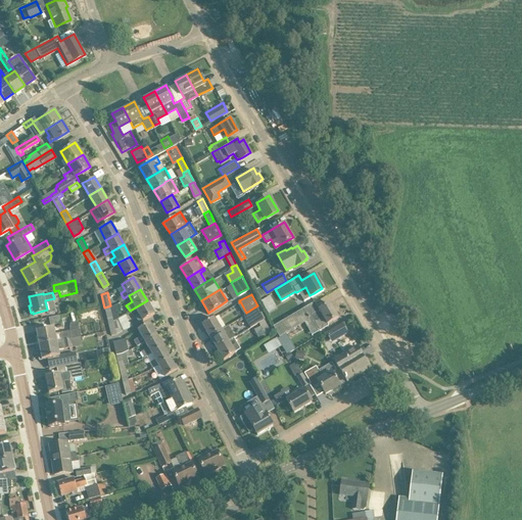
[(142,319),(145,317),(154,312),(147,300),(135,308),(138,313),(135,315),(138,321),(142,319)]
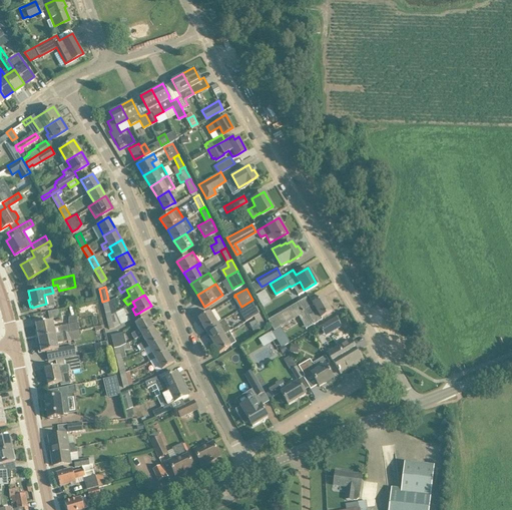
[(313,322),(321,318),(320,316),(332,310),(324,296),(312,302),(312,303),(306,306),(302,300),(281,313),(290,327),(299,321),(301,324),(303,325),(307,326),(309,325),(313,322)]
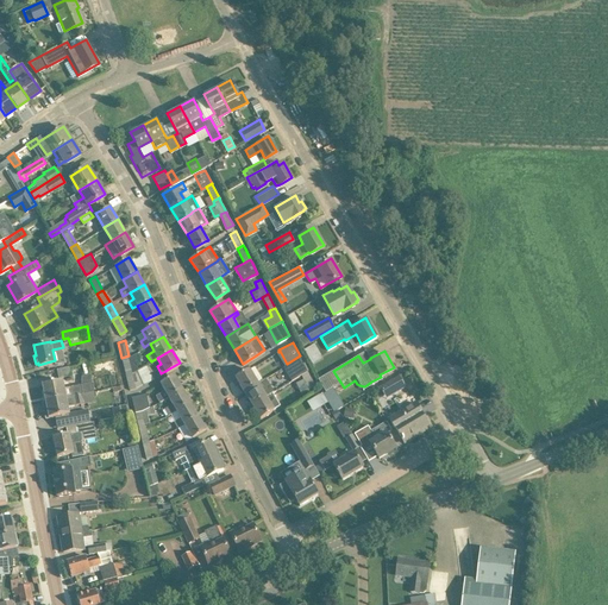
[(132,371),(132,370),(130,364),(138,360),(133,353),(129,355),(121,358),(125,372),(132,371)]
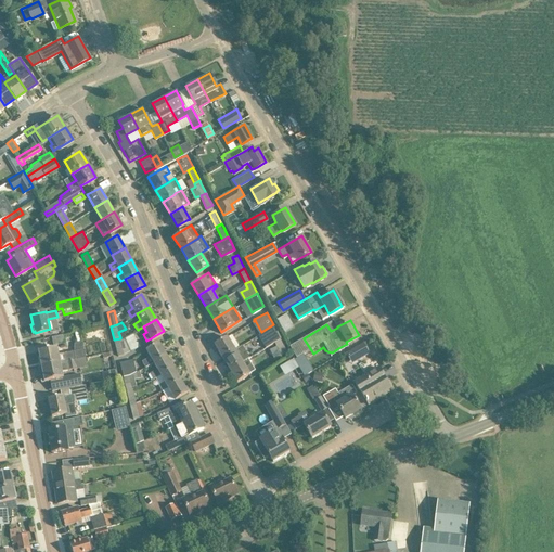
[(268,344),(273,341),(280,337),(273,324),(261,332),(268,344)]
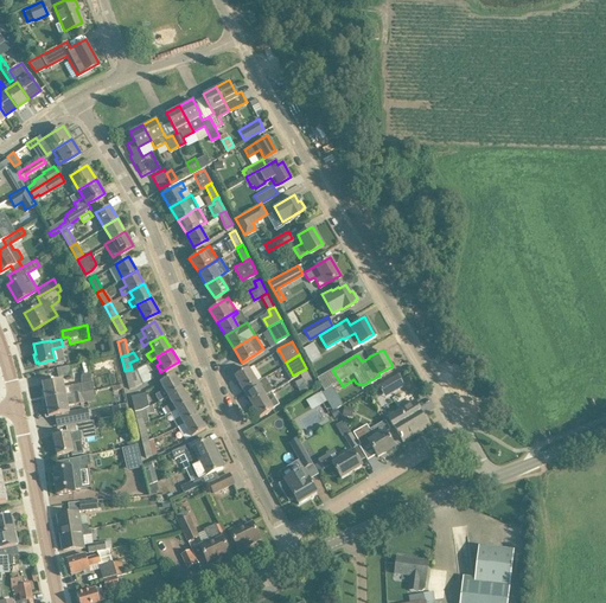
[(58,378),(62,378),(61,373),(70,371),(69,363),(56,365),(58,378)]
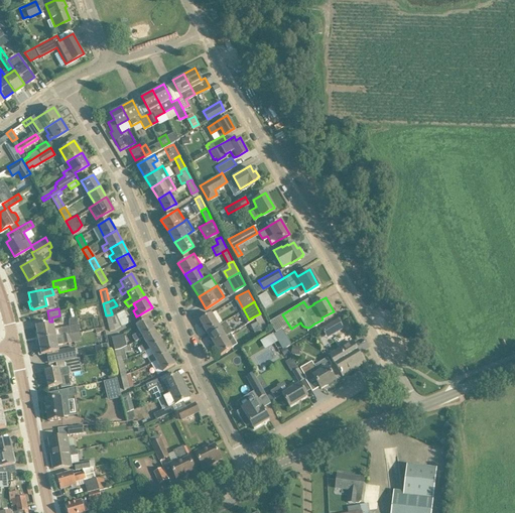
[(112,314),(106,315),(109,329),(115,328),(130,319),(123,308),(112,313),(112,314)]
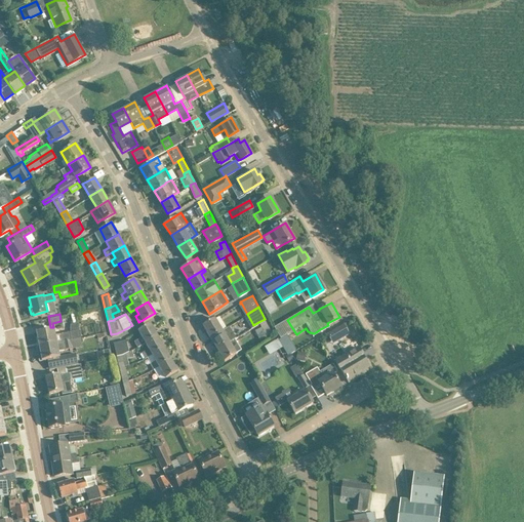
[(209,336),(222,329),(214,318),(202,325),(209,336)]
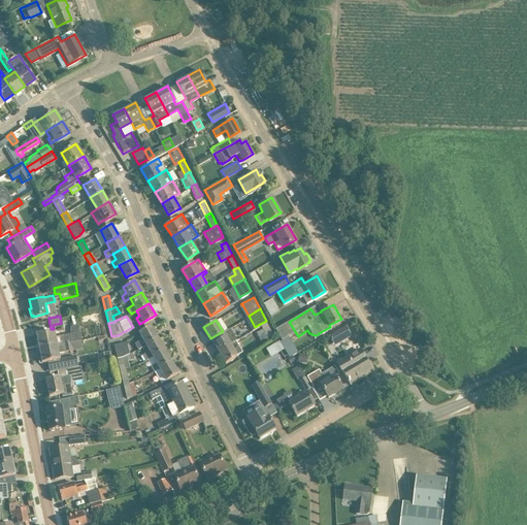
[(266,321),(260,324),(262,328),(256,331),(261,340),(272,334),(266,321)]
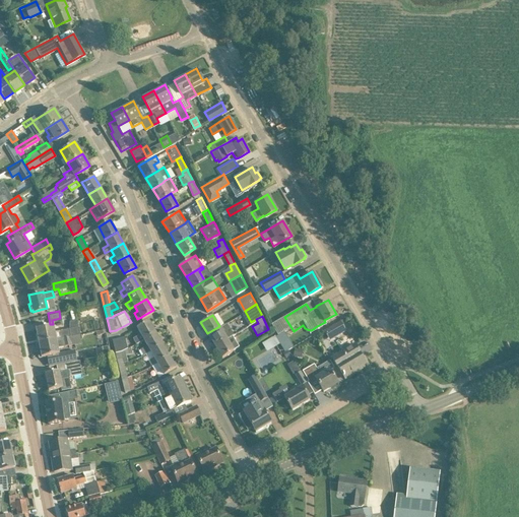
[(53,324),(50,324),(36,327),(39,341),(79,333),(77,318),(69,320),(69,327),(60,328),(54,329),(53,324)]
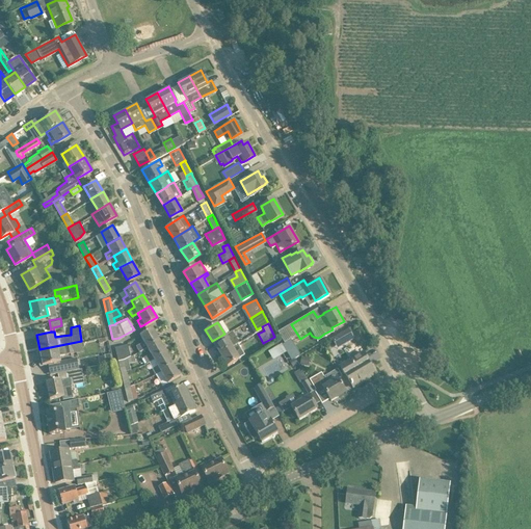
[(330,337),(336,346),(353,337),(347,326),(330,337)]
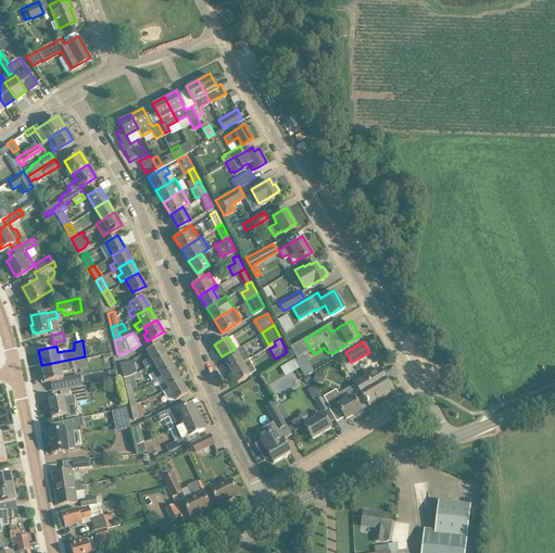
[(153,362),(166,354),(159,342),(147,350),(150,355),(141,361),(144,366),(153,362)]
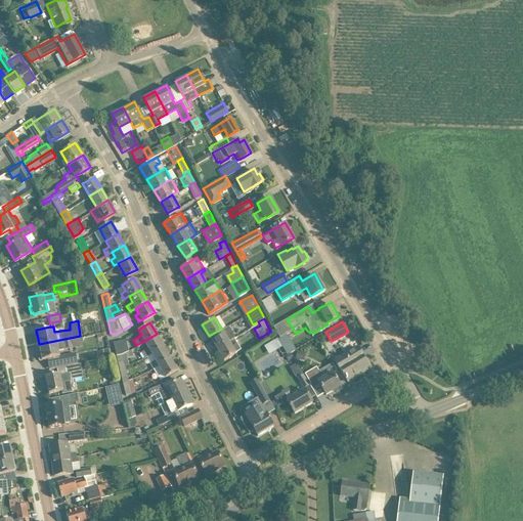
[(235,336),(231,330),(228,324),(225,326),(221,329),(209,336),(216,347),(233,337),(235,336)]
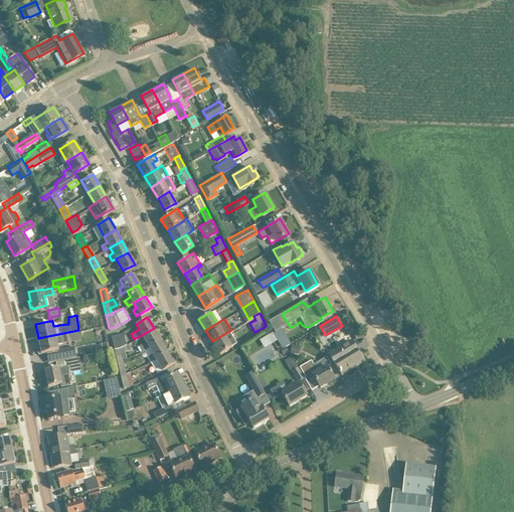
[(141,350),(145,349),(160,340),(154,328),(142,335),(145,341),(138,345),(141,350)]
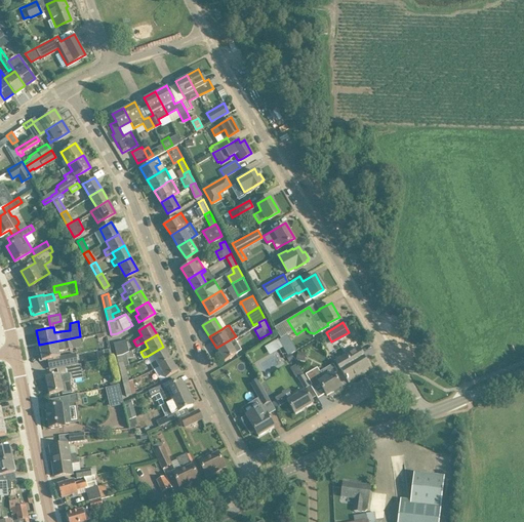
[(57,349),(77,346),(82,345),(80,336),(39,345),(42,359),(47,358),(49,368),(57,366),(58,366),(77,362),(75,352),(58,355),(57,349)]
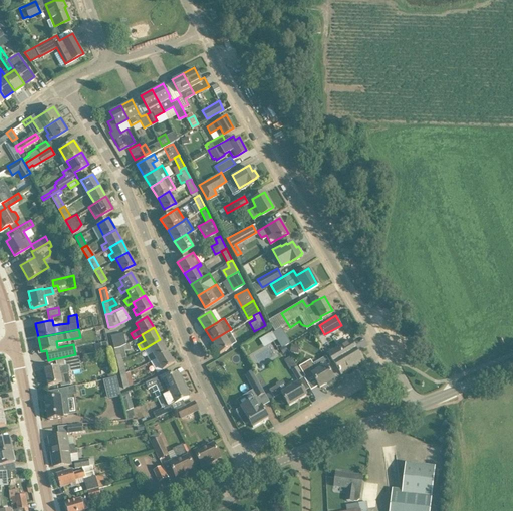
[(219,351),(228,346),(231,344),(230,344),(236,341),(229,330),(212,340),(219,351)]
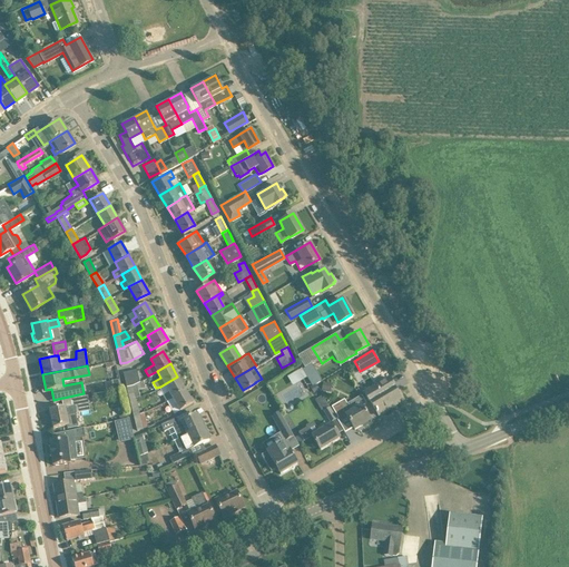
[(286,374),(292,383),(303,377),(298,367),(286,374)]
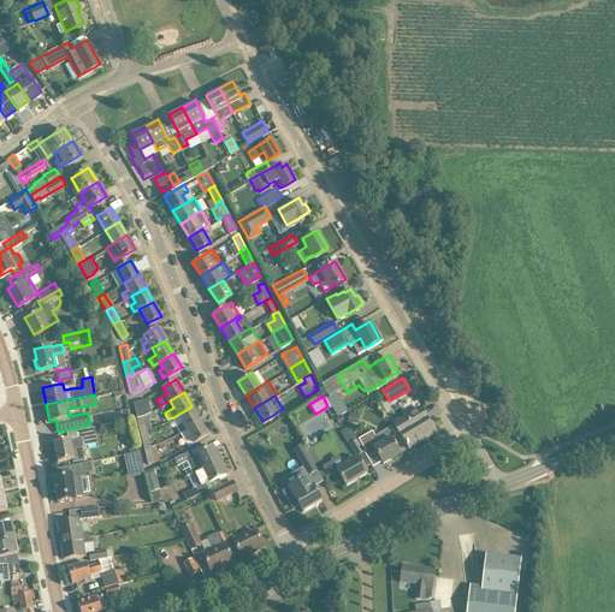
[(151,410),(147,397),(132,400),(136,416),(143,415),(151,410)]
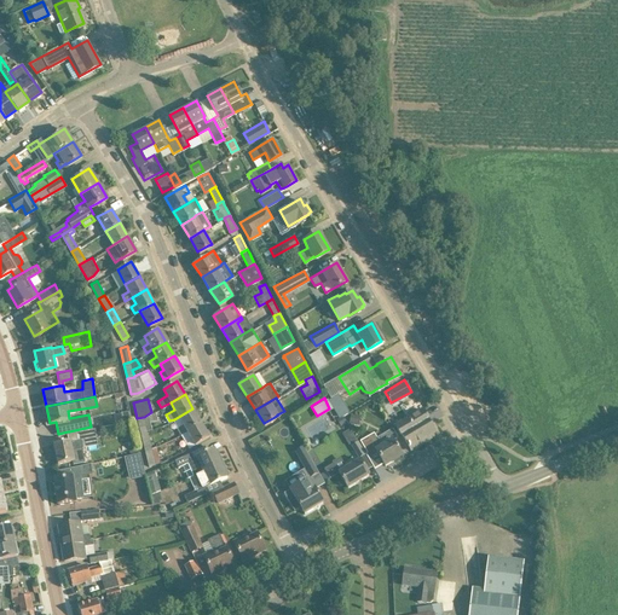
[(402,433),(404,437),(410,448),(421,442),(420,440),(434,431),(426,418),(427,417),(422,407),(394,424),(400,433),(402,433)]
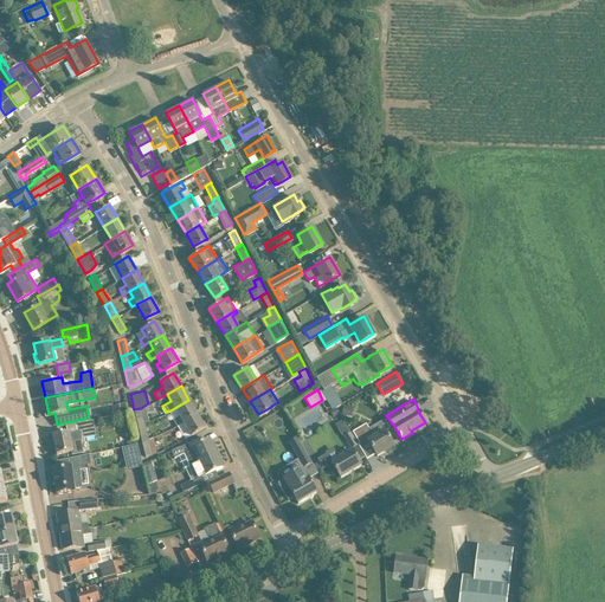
[(127,400),(113,403),(115,413),(129,409),(127,400)]
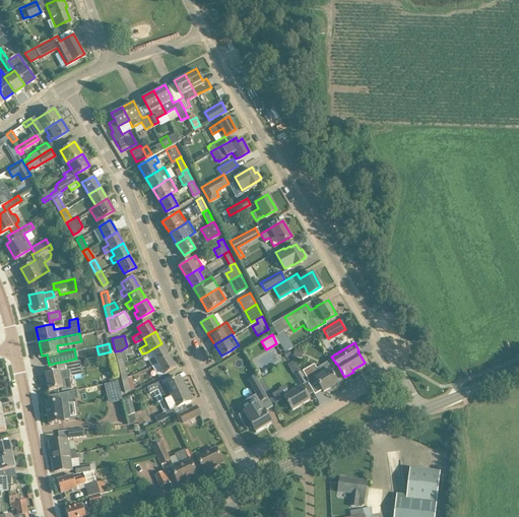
[(151,364),(169,354),(161,343),(146,352),(149,358),(148,359),(151,364)]
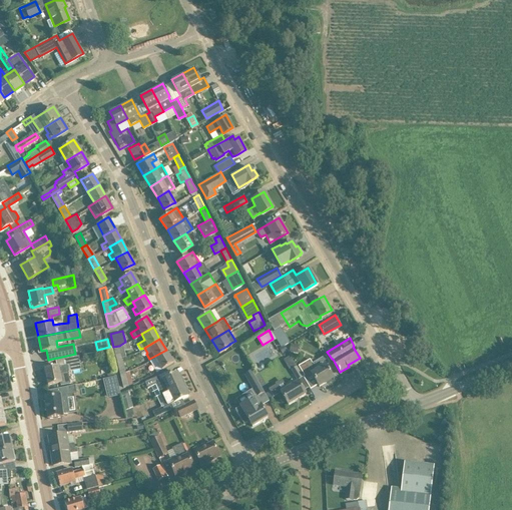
[(130,347),(128,341),(125,342),(119,346),(113,347),(116,360),(122,358),(125,356),(123,349),(130,347)]
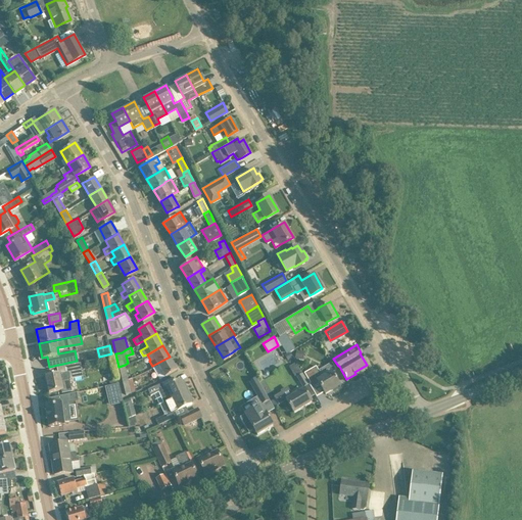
[(304,350),(296,348),(295,356),(302,358),(304,350)]
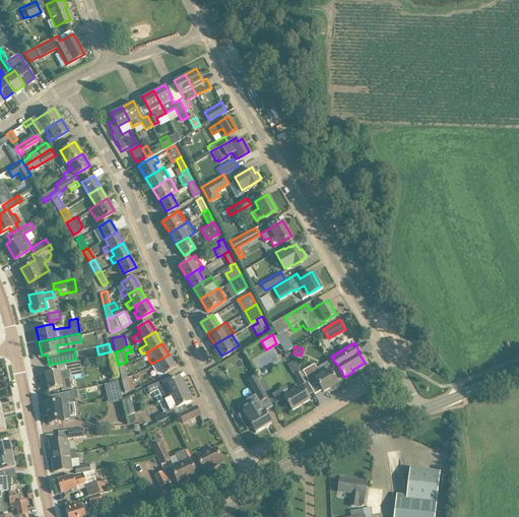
[(285,347),(281,350),(285,357),(290,353),(287,349),(286,349),(285,347)]
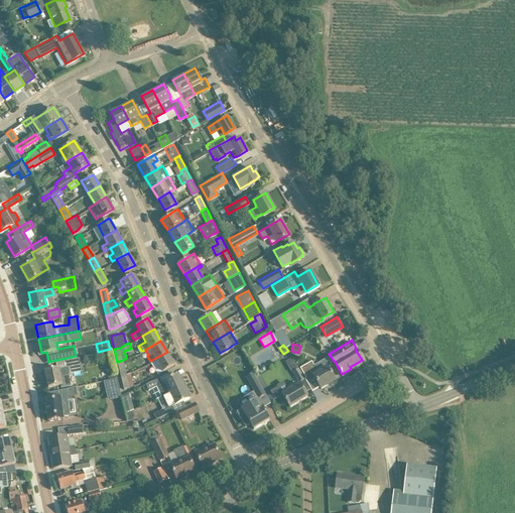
[(162,370),(165,368),(173,363),(167,352),(150,361),(157,372),(161,370),(162,370)]
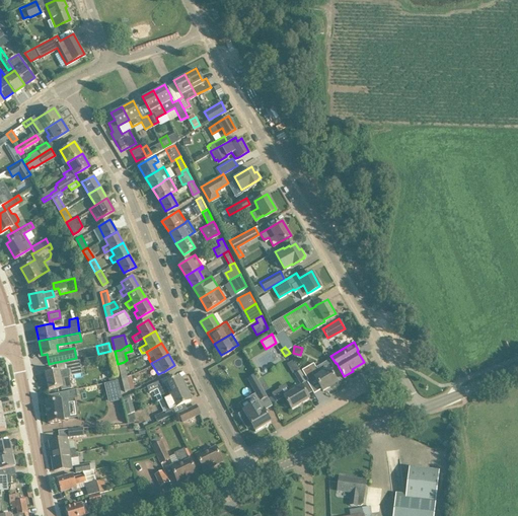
[(60,376),(67,375),(68,378),(83,374),(81,366),(85,366),(84,357),(76,358),(58,362),(57,362),(58,368),(45,371),(48,387),(62,385),(60,376)]
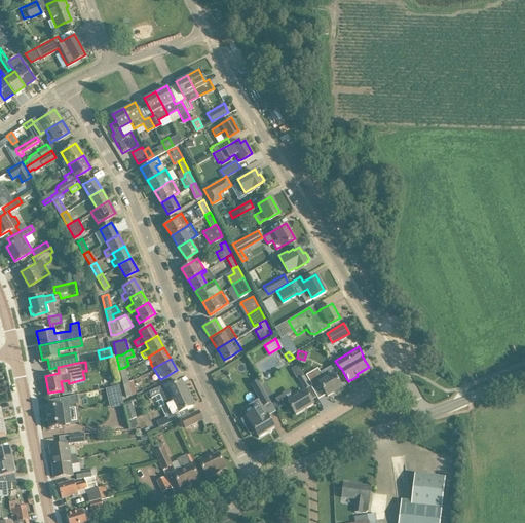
[(333,372),(333,373),(329,365),(320,371),(316,367),(305,373),(312,385),(319,381),(326,395),(340,385),(337,380),(338,380),(333,372)]
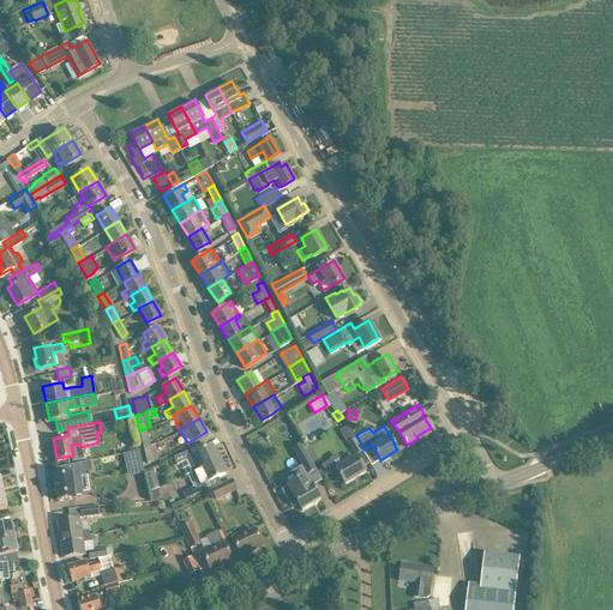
[(143,445),(150,444),(146,428),(139,430),(143,445)]
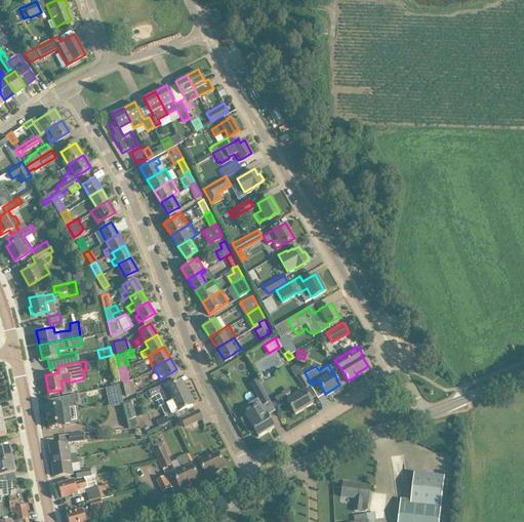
[(300,370),(295,373),(304,387),(310,384),(300,370)]
